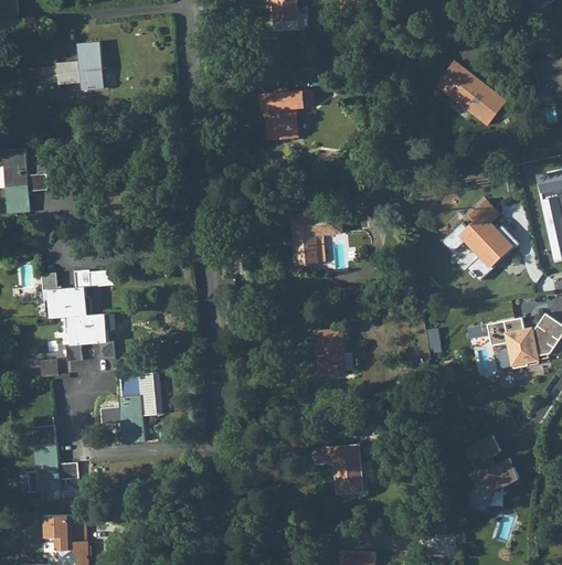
[(0,32),(20,31),(17,0),(0,0),(0,32)]
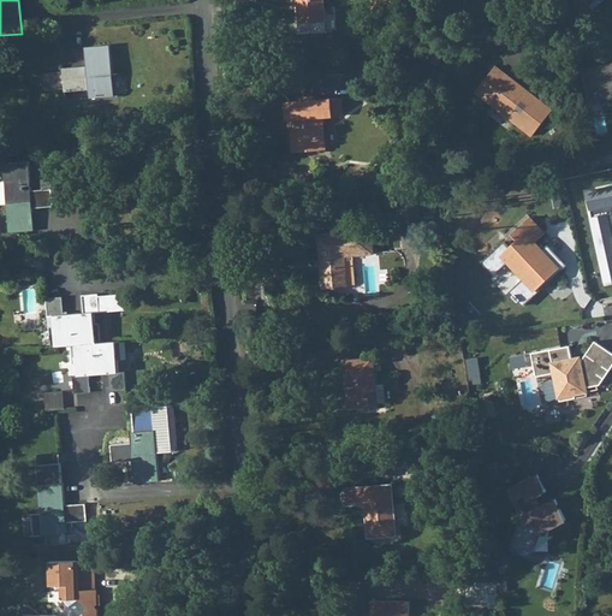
[(291,0),(292,3),(297,3),(297,12),(292,12),(293,23),(320,21),(319,6),(319,0),(291,0)]
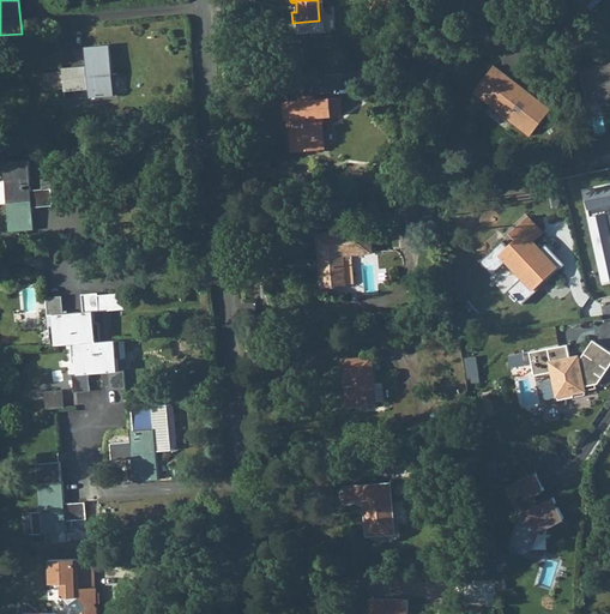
[(381,11),(380,0),(367,0),(367,12),(381,11)]
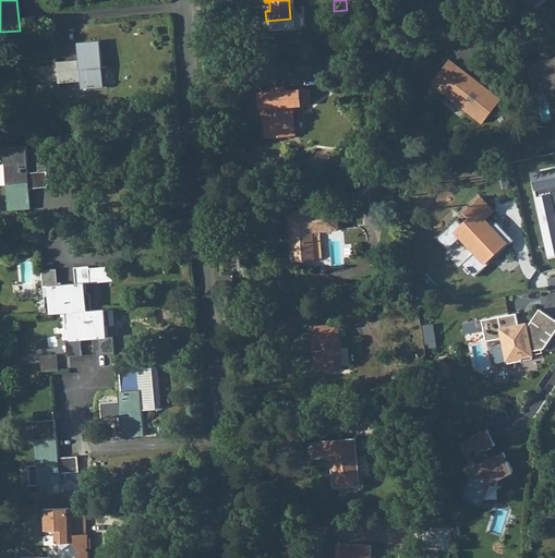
[(359,0),(346,0),(347,10),(360,10),(359,0)]
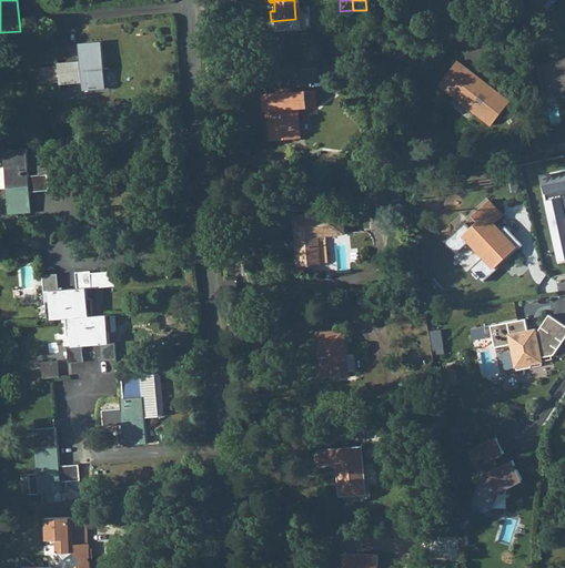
[(295,19),(271,21),(271,29),(304,27),(303,6),(294,6),(295,19)]
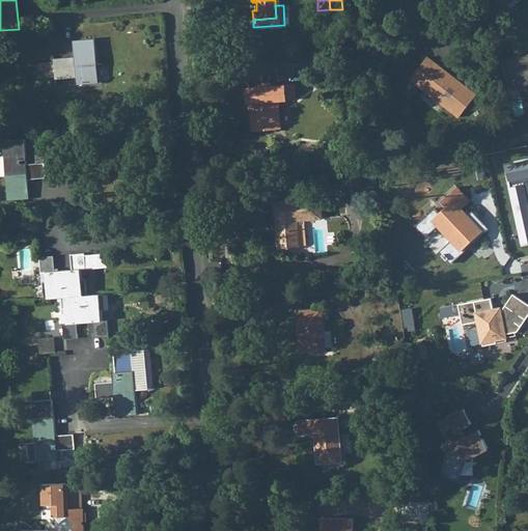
[(75,58),(38,61),(38,71),(39,79),(76,76),(77,89),(99,87),(94,42),(74,43),(75,58)]
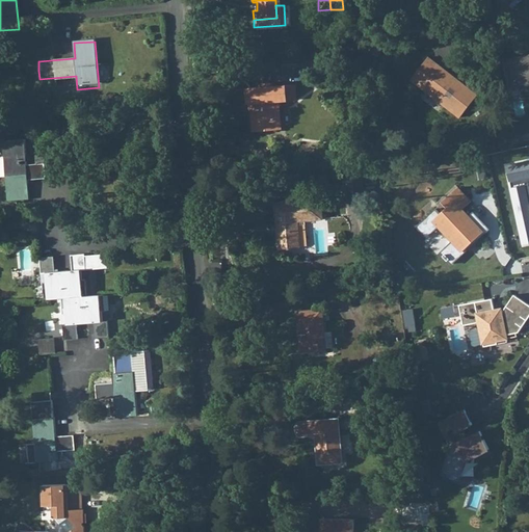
[(407,79),(455,117),(473,96),(458,84),(457,86),(452,82),(453,80),(425,57),(407,79)]
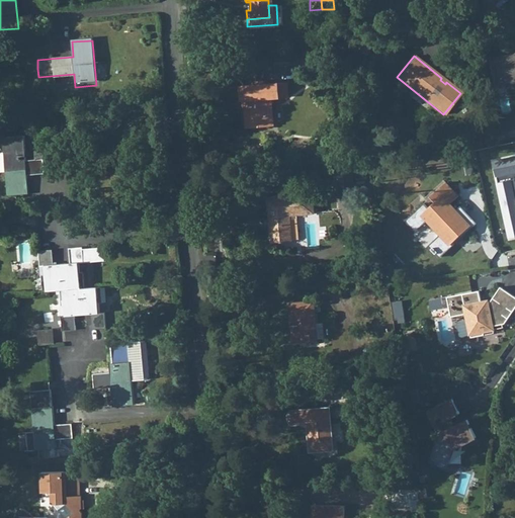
[(514,59),(509,61),(508,56),(488,60),(493,86),(514,81),(514,59)]
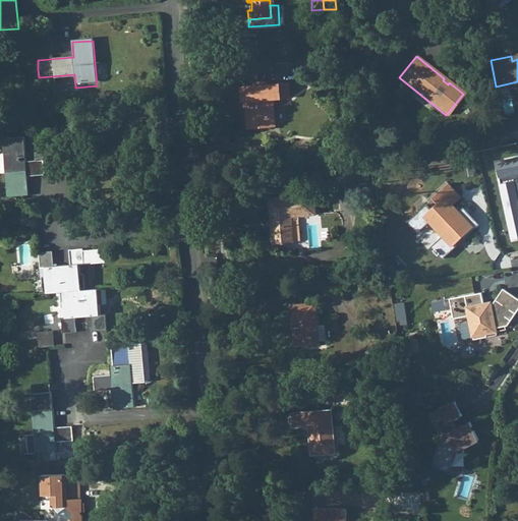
[(238,87),(239,101),(243,101),(243,109),(244,121),(256,120),(256,127),(270,126),(268,98),(271,98),(277,98),(276,83),(238,87)]
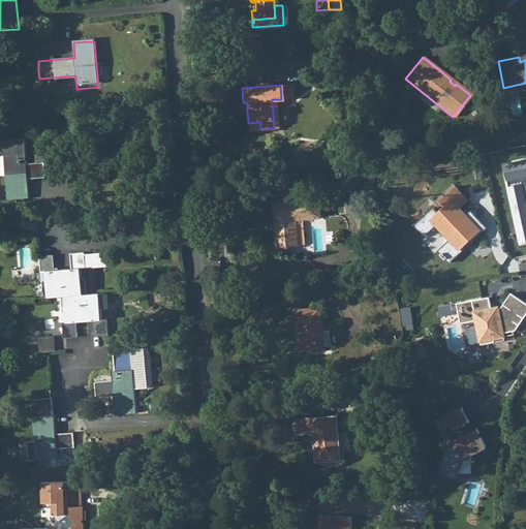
[(26,156),(0,158),(0,176),(3,176),(6,201),(30,199),(28,180),(45,179),(44,164),(27,165),(26,156)]
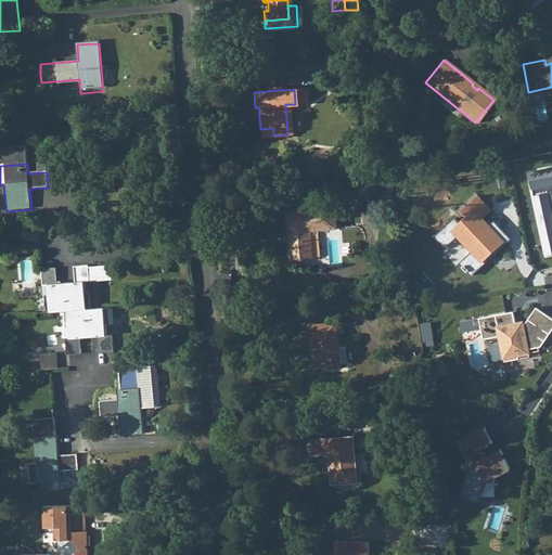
[(551,165),(525,171),(542,256),(551,253),(551,165)]
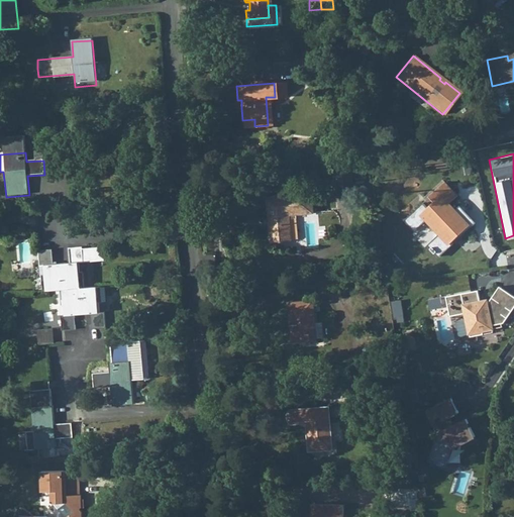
[(424,243),(435,255),(447,244),(446,242),(454,235),(456,236),(460,232),(459,231),(472,220),(457,205),(453,208),(447,202),(455,194),(443,181),(428,194),(433,200),(426,206),(421,201),(402,218),(412,229),(424,218),(436,232),(424,243)]
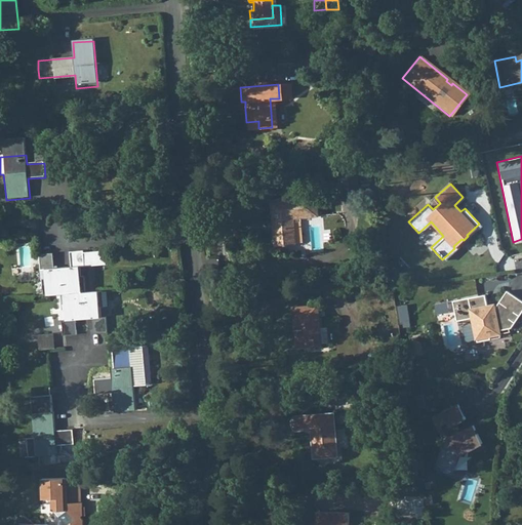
[(268,199),(272,245),(280,245),(280,246),(284,246),(284,245),(291,244),(290,218),(315,216),(313,196),(268,199)]
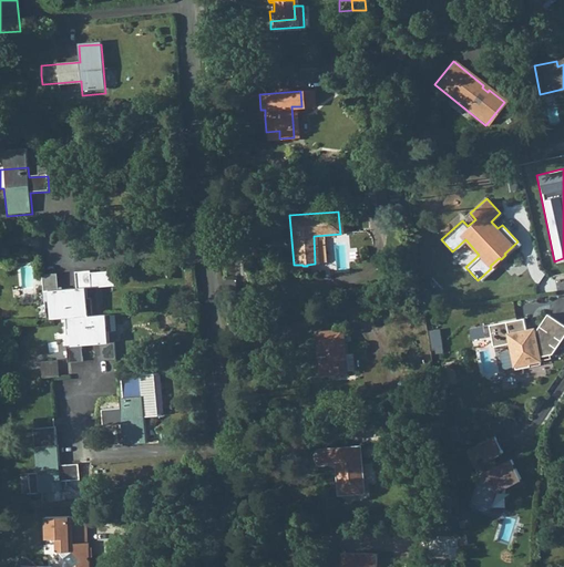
[(115,285),(113,269),(91,271),(91,269),(75,270),(77,279),(68,280),(72,321),(88,319),(92,319),(90,297),(88,297),(86,287),(115,285)]
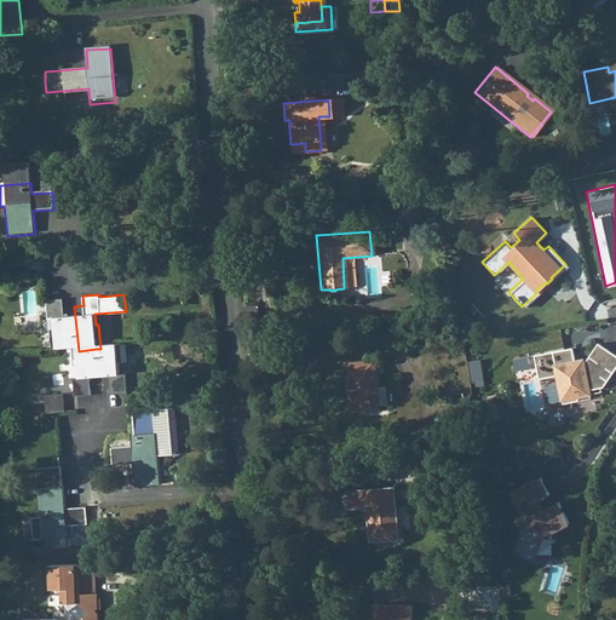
[(62,298),(46,299),(49,323),(55,323),(57,352),(69,351),(79,351),(74,306),(63,308),(62,298)]
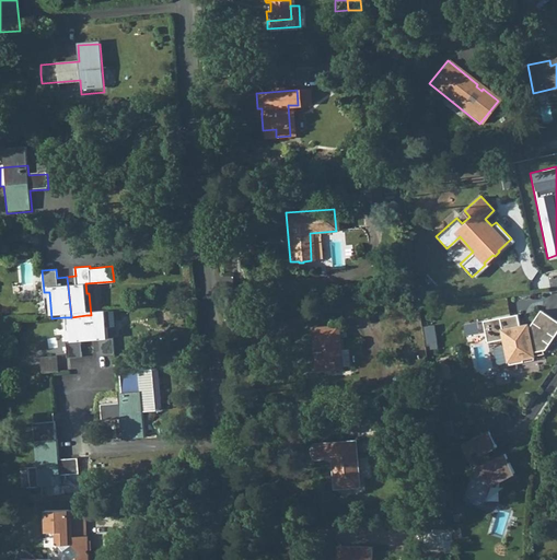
[(556,327),(556,323),(537,310),(525,326),(522,333),(517,329),(517,326),(514,314),(479,319),(484,341),(500,338),(505,363),(519,361),(519,358),(529,356),(529,352),(542,350),(556,327)]
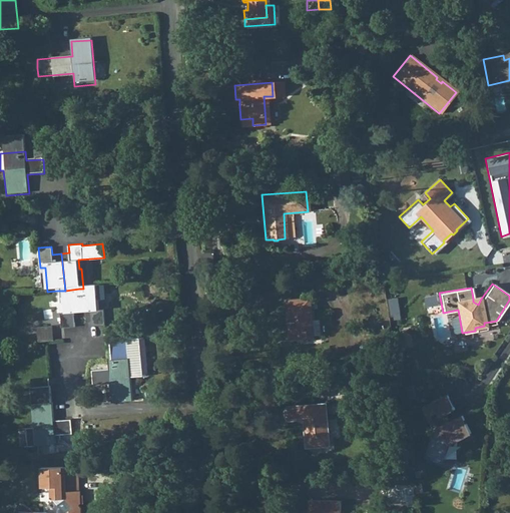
[(83,289),(79,289),(82,314),(89,313),(91,328),(104,327),(103,311),(98,312),(97,304),(105,303),(104,288),(83,289)]
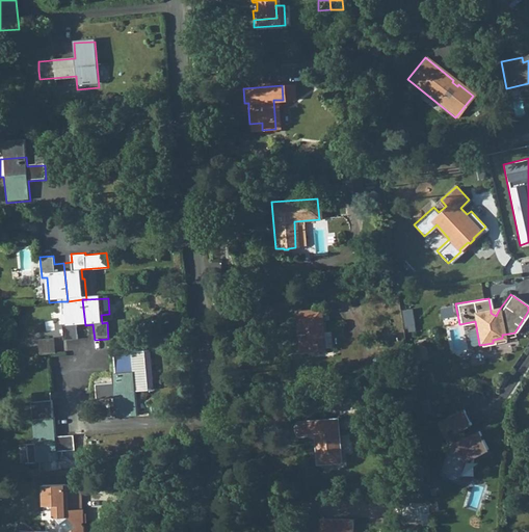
[(68,301),(59,301),(61,317),(65,317),(67,326),(62,326),(63,343),(77,342),(76,325),(85,325),(82,299),(68,301)]
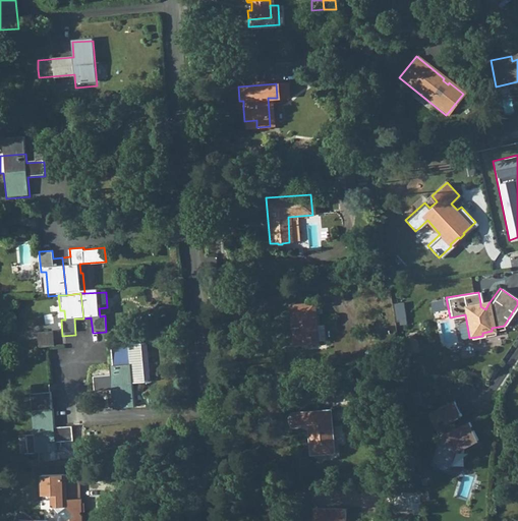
[(404,302),(395,302),(395,319),(404,317),(404,302)]
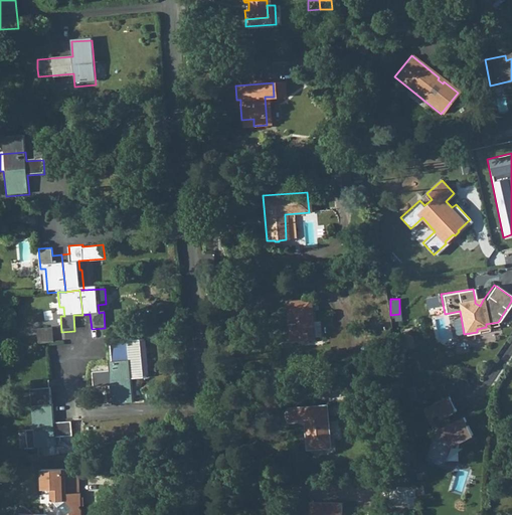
[(309,301),(285,303),(287,318),(287,319),(288,319),(288,323),(286,323),(286,325),(290,324),(291,341),(293,341),(293,339),(312,338),(309,301)]
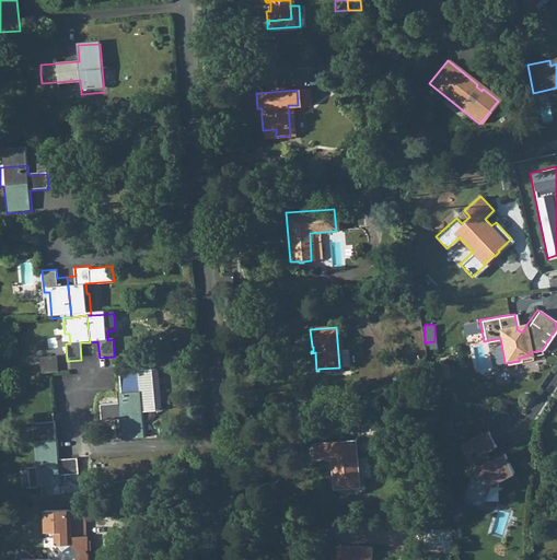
[(39,368),(41,384),(47,383),(56,382),(55,366),(39,368)]
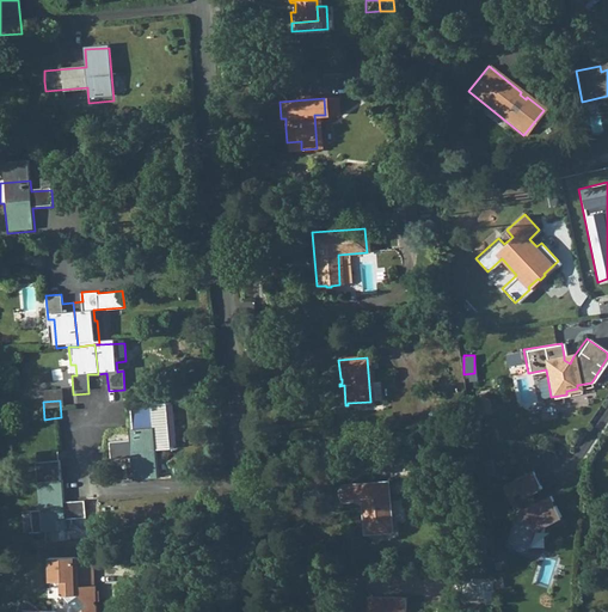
[(129,432),(127,432),(127,441),(110,442),(112,460),(128,458),(130,482),(157,479),(154,451),(174,450),(171,405),(151,407),(151,409),(128,411),(129,432)]
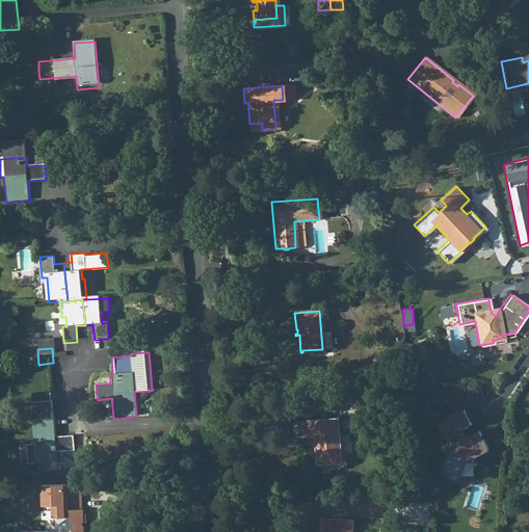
[(428,399),(417,400),(419,415),(430,413),(428,399)]
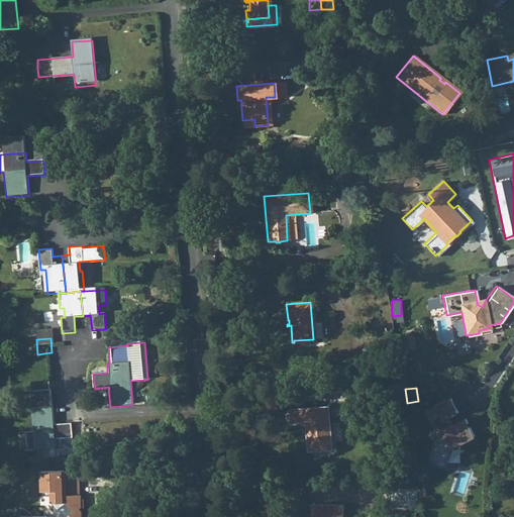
[(53,424),(52,407),(49,406),(48,391),(29,392),(32,426),(24,426),(26,444),(34,443),(35,459),(55,457),(54,440),(71,439),(70,423),(53,424)]
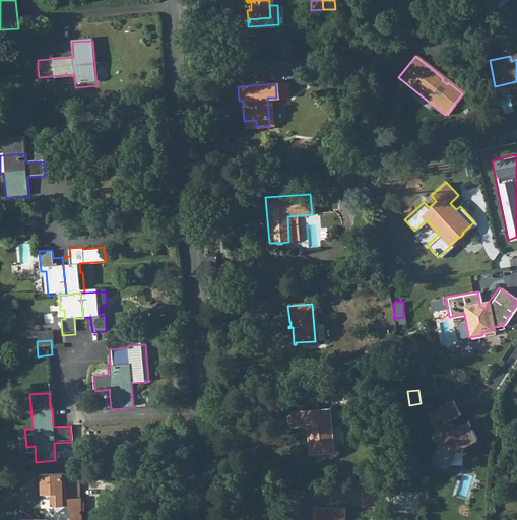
[(473,439),(464,419),(449,427),(445,418),(456,413),(449,398),(431,407),(435,416),(428,420),(434,435),(425,461),(442,467),(448,450),(459,444),(459,446),(473,439)]
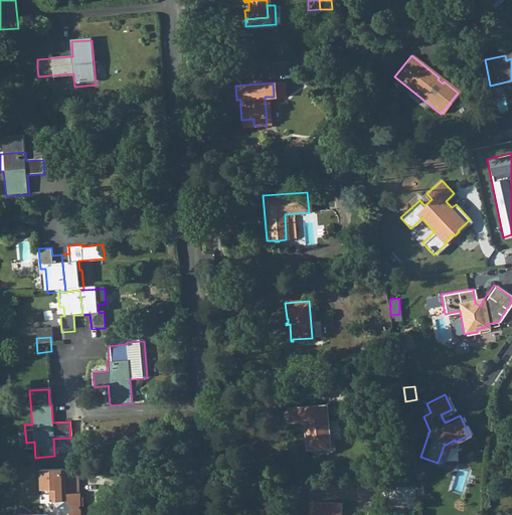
[(431,412),(427,403),(418,407),(423,416),(431,412)]
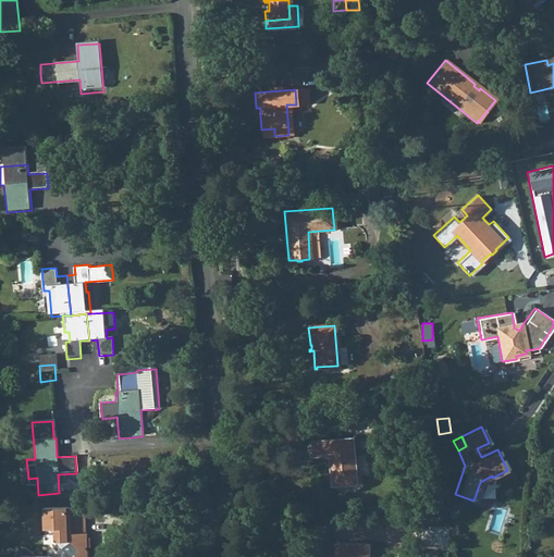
[(310,441),(307,446),(307,452),(310,456),(328,455),(330,485),(354,483),(352,438),(310,441)]
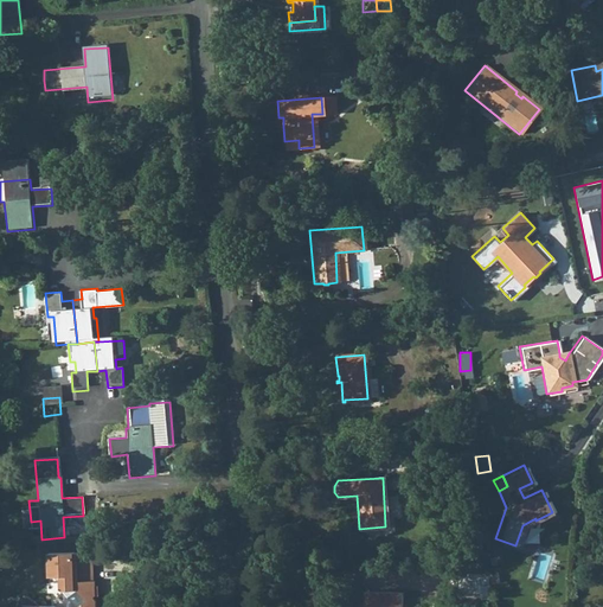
[(76,561),(71,561),(71,556),(46,557),(47,580),(58,580),(58,592),(74,606),(68,606),(66,606),(92,606),(92,600),(90,596),(92,594),(92,590),(92,585),(91,585),(90,560),(76,561)]
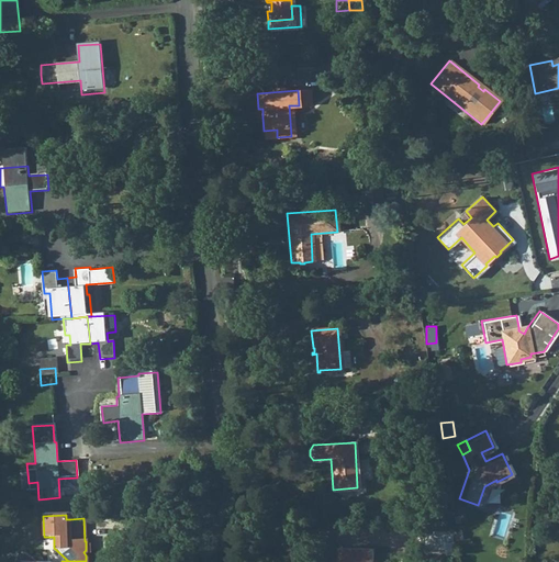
[(424,531),(421,531),(423,550),(443,548),(440,521),(424,524),(424,531)]
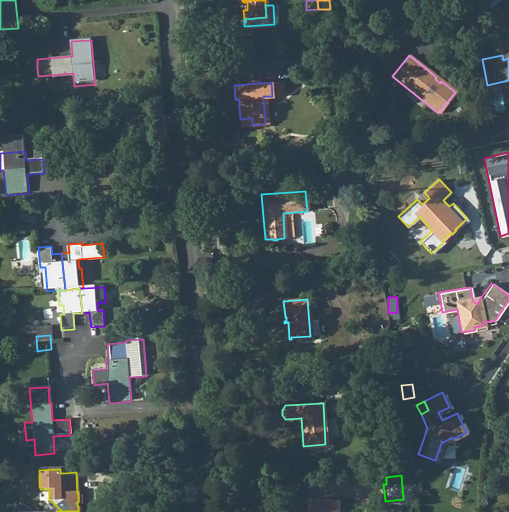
[(335,511),(336,498),(305,498),(305,507),(302,509),(301,511),(300,511),(335,511)]
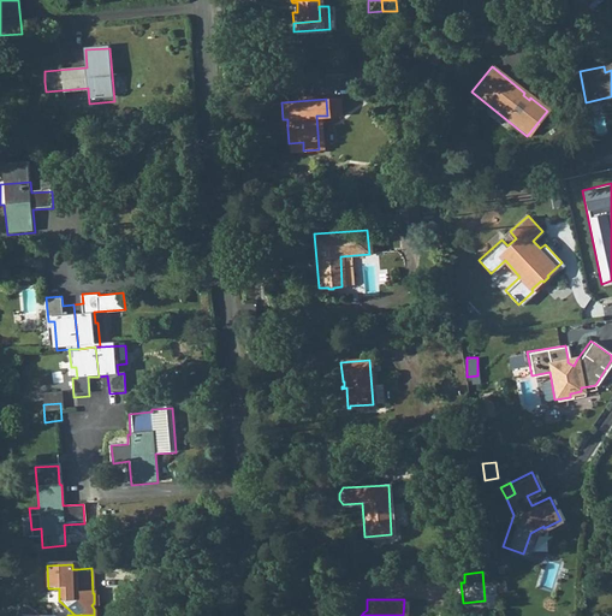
[(59,615),(60,614),(39,612),(22,604),(21,605),(19,608),(18,611),(17,614),(16,615),(59,615)]
